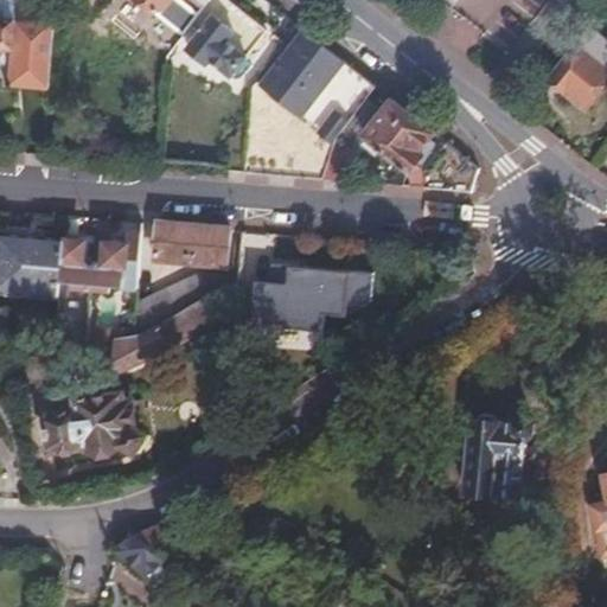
[(136,0),(154,14),(165,0),(136,0)]
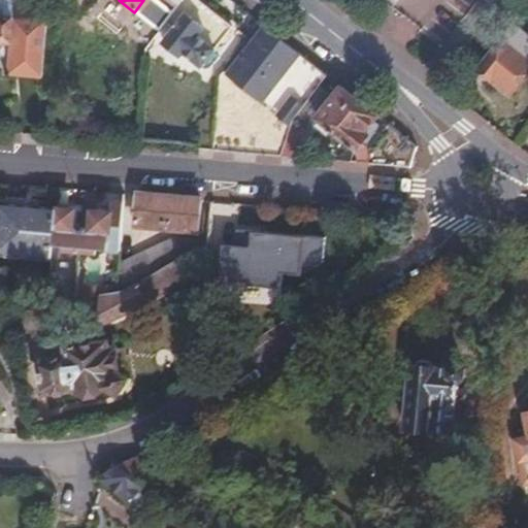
[(151,0),(143,0),(134,12),(138,17),(151,0)]
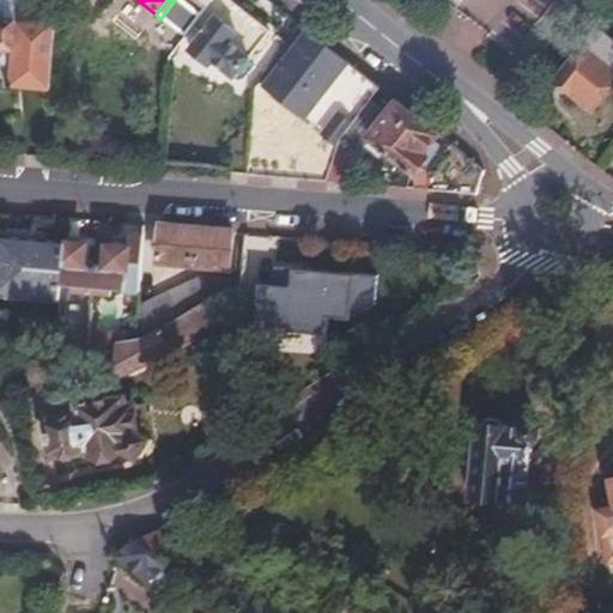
[(272,35),(230,0),(214,0),(210,6),(189,31),(200,40),(187,55),(204,70),(211,61),(235,80),(272,35)]
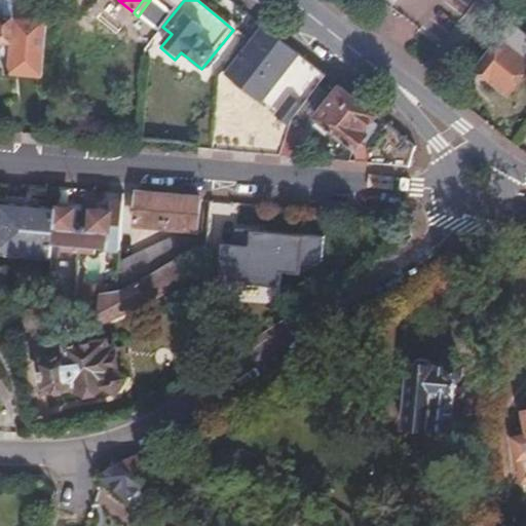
[(46,40),(48,16),(0,14),(0,38),(9,38),(8,77),(45,78),(46,40)]
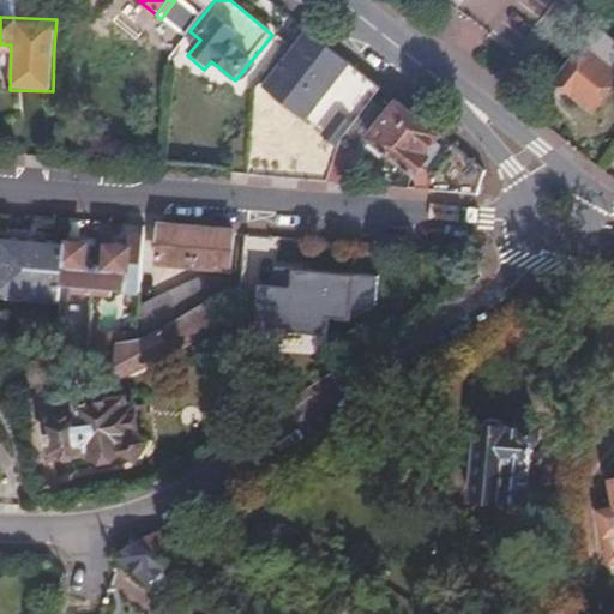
[(381,89),(305,28),(257,88),(250,143),(245,175),(329,182),(337,149),(344,138),(356,122),(373,101),(381,89)]
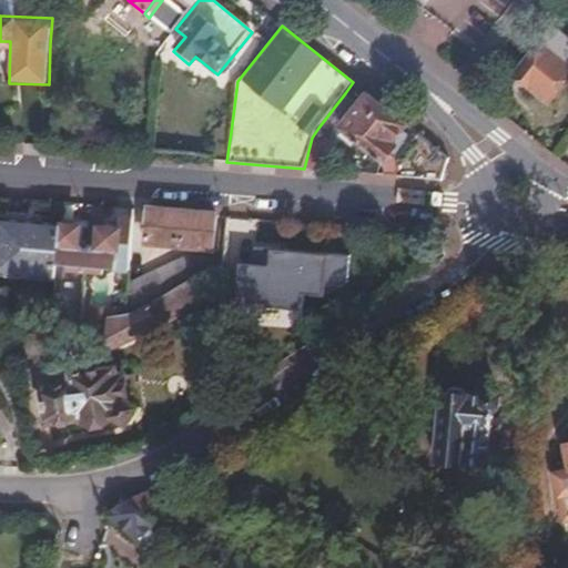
[(567,50),(546,33),(514,73),(551,102),(567,80),(567,50)]
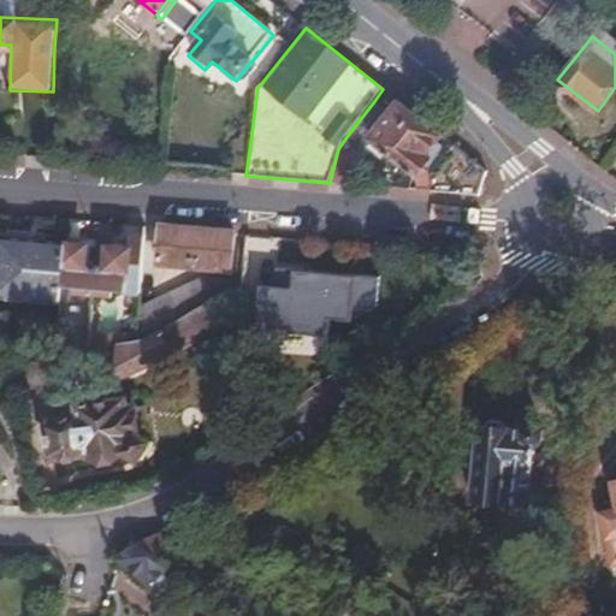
[(392,116),(374,101),(357,123),(367,130),(386,144),(424,173),(442,153),(434,147),(443,137),(401,104),(392,116)]
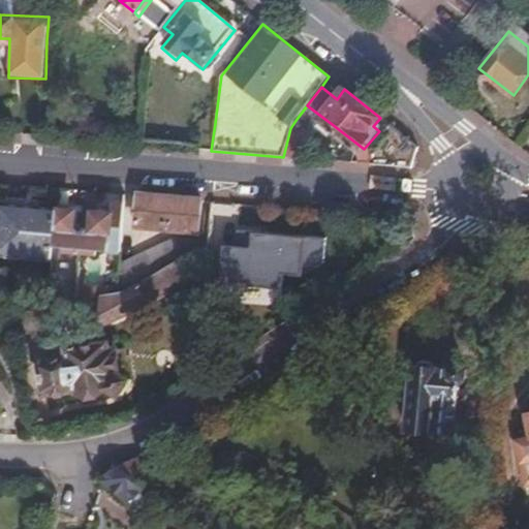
[(332,124),(315,112),(309,119),(325,131),(332,124)]
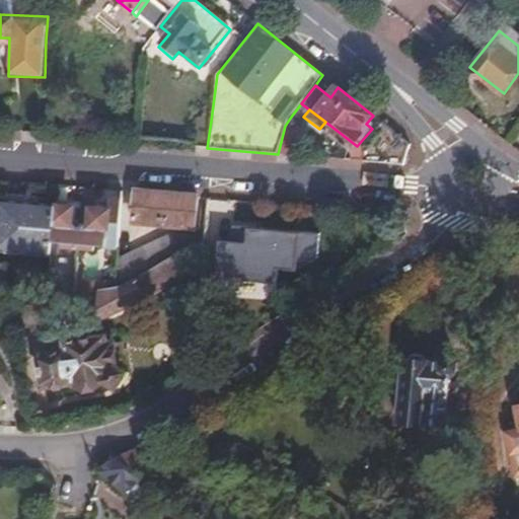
[(382,123),(373,116),(366,124),(372,129),(376,131),(382,123)]
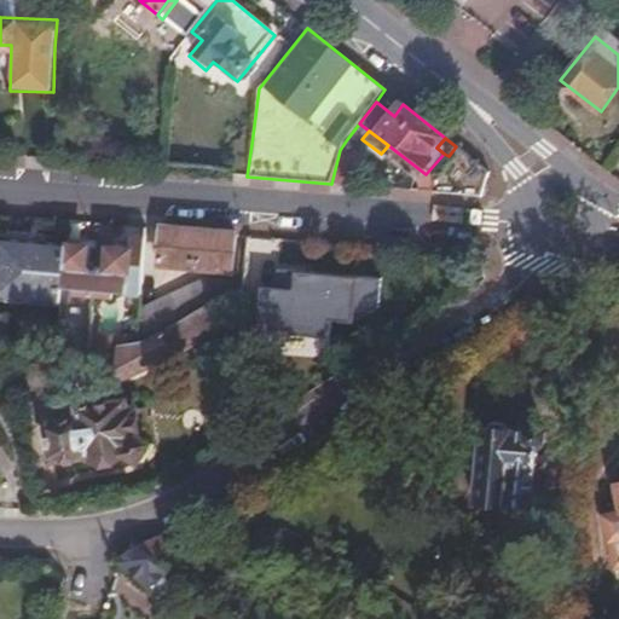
[(340,150),(331,184),(352,186),(363,144),(347,139),(340,150)]
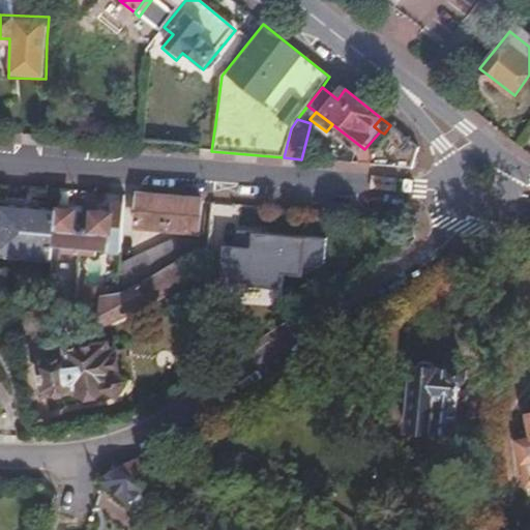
[(421,150),(390,125),(384,134),(365,155),(365,157),(376,158),(374,166),(415,169),(421,150)]
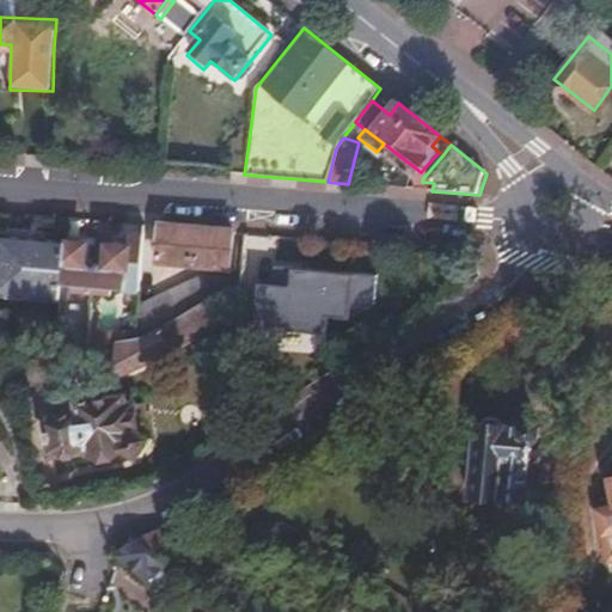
[(106,265),(95,265),(93,288),(138,293),(144,225),(121,224),(118,246),(109,245),(106,265)]
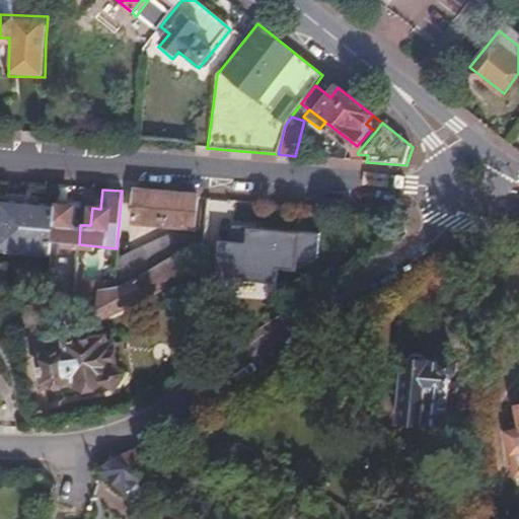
[(0,211),(0,249),(51,254),(55,206),(32,203),(33,194),(32,192),(27,192),(27,195),(22,195),(22,203),(1,202),(0,211)]
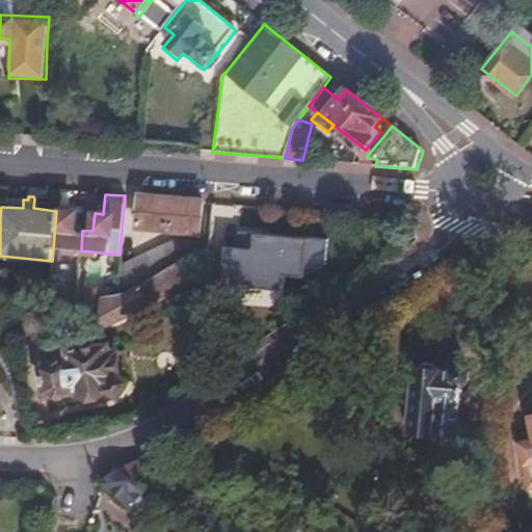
[(202,231),(204,203),(139,196),(137,225),(202,231)]
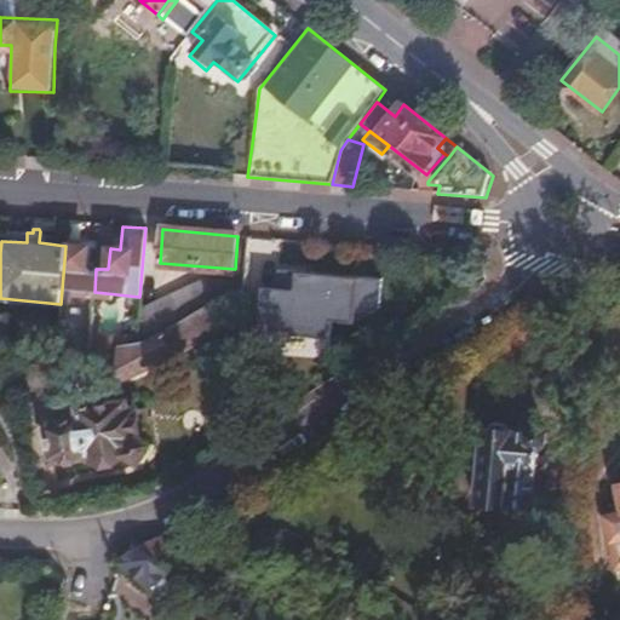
[(1,230),(1,241),(27,242),(27,233),(1,230)]
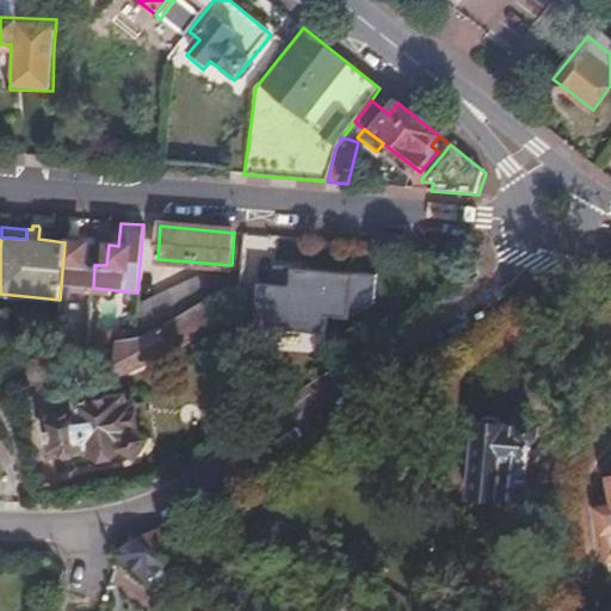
[(97,239),(65,236),(65,242),(86,244),(85,264),(94,265),(97,239)]
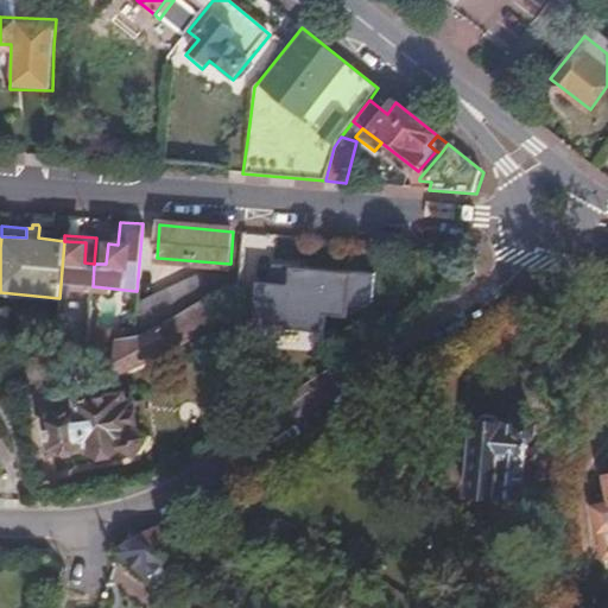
[(59,298),(59,305),(90,308),(93,286),(94,264),(84,263),(86,242),(64,241),(59,298)]
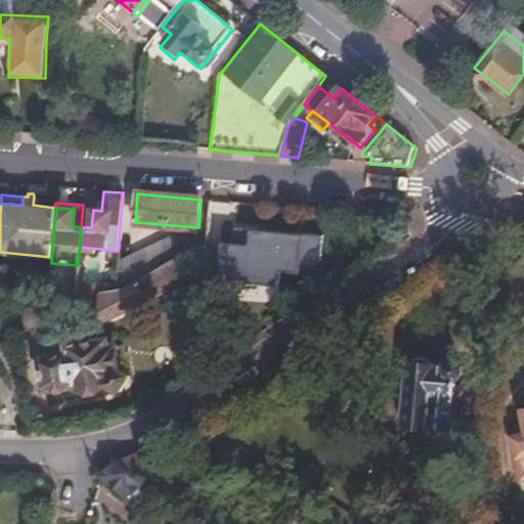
[(324,234),(251,228),(250,247),(218,244),(215,280),(278,286),(279,271),(299,273),(299,265),(321,267),(324,234)]
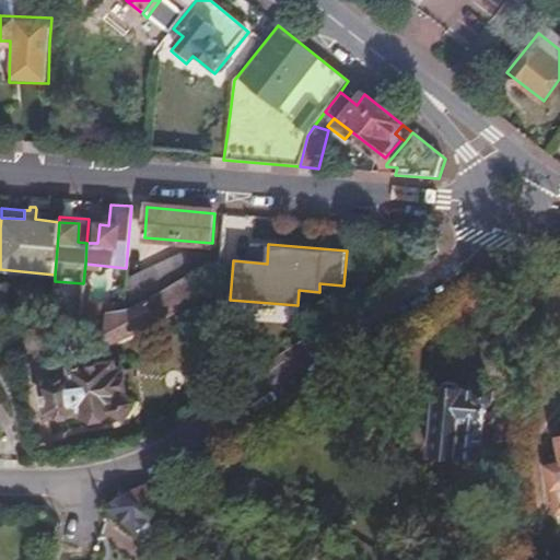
[(124,298),(156,286),(203,267),(219,268),(220,255),(188,253),(126,277),(124,298)]
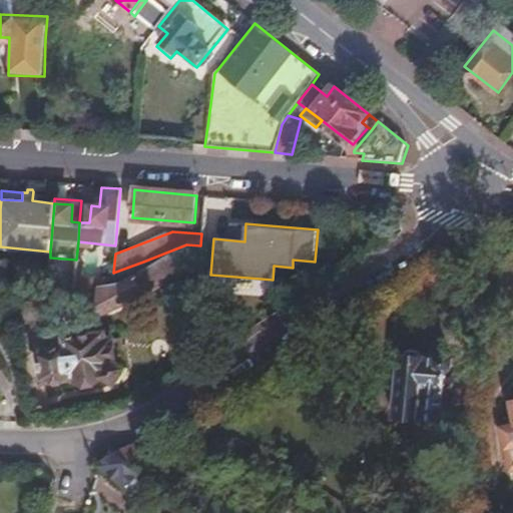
[(50,258),(48,279),(75,281),(76,270),(76,260),(50,258)]
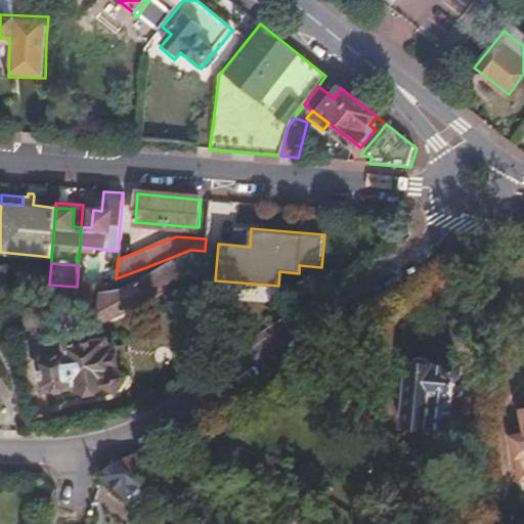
[(103,277),(103,288),(103,306),(119,305),(150,286),(146,267),(116,278),(103,277)]
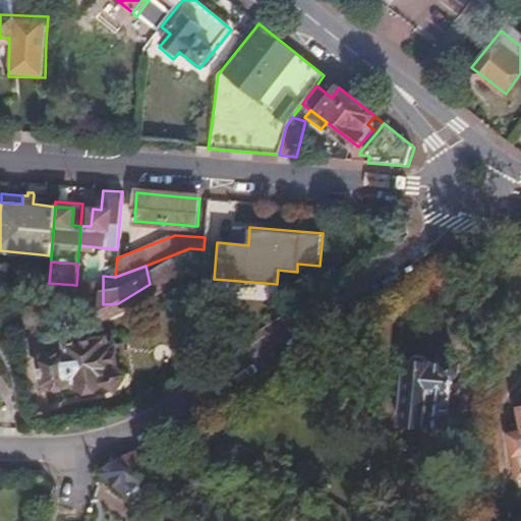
[(77,274),(76,285),(103,286),(103,276),(103,275),(77,274)]
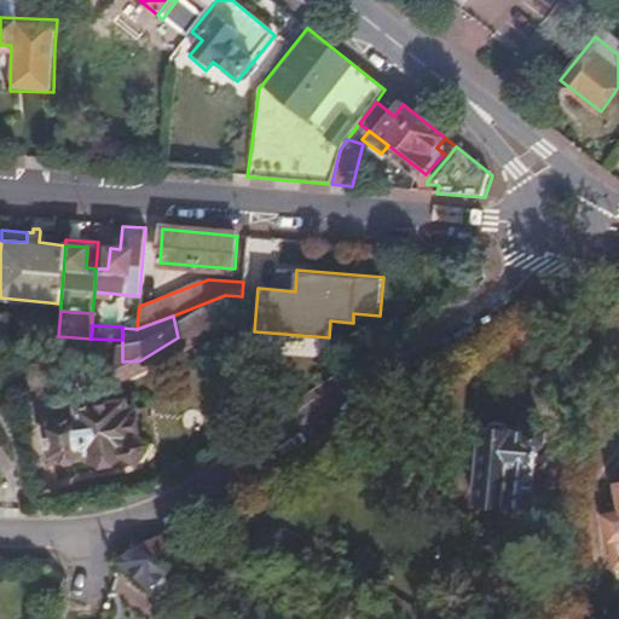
[(47,420),(44,462),(114,466),(126,479),(143,467),(138,461),(142,429),(134,426),(134,414),(77,411),(76,422),(47,420)]
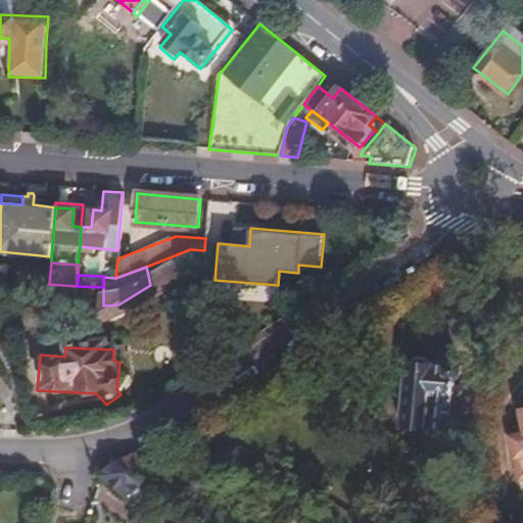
[(405,362),(399,424),(448,427),(453,359),(449,352),(441,351),(438,359),(437,364),(423,363),(423,357),(420,351),(414,350),(410,357),(410,363),(405,362)]
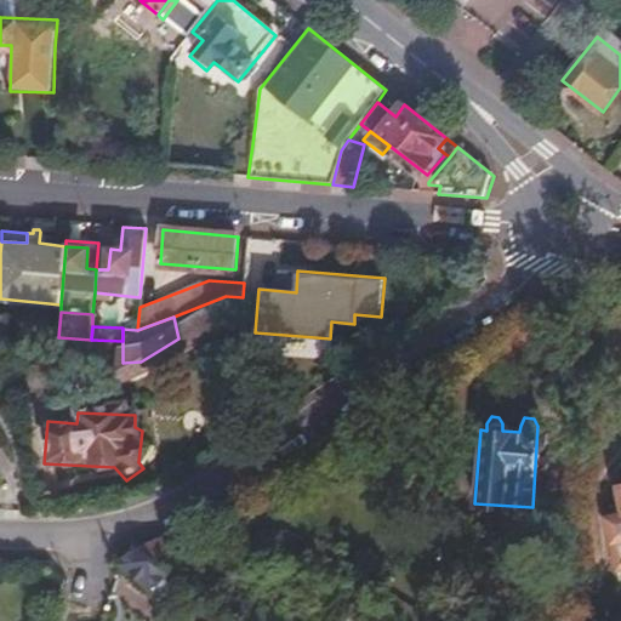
[(620,542),(620,484),(617,485),(620,503),(607,507),(598,517),(602,533),(615,545),(620,542)]
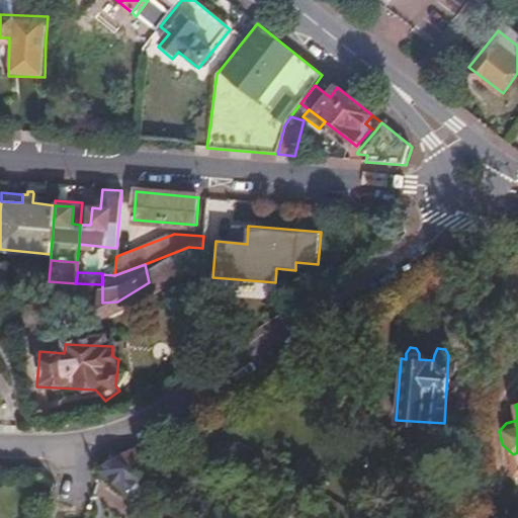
[(144,456),(132,447),(113,456),(135,469),(144,456)]
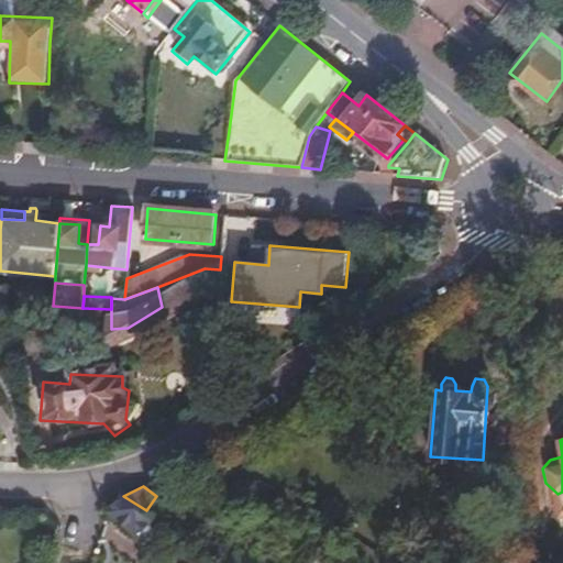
[(153,515),(146,510),(123,496),(113,508),(144,528),(153,515)]
